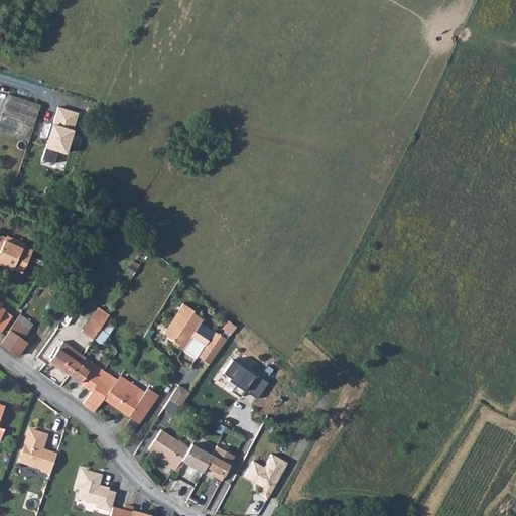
[(0,117),(0,132),(28,141),(39,104),(7,94),(0,117)]
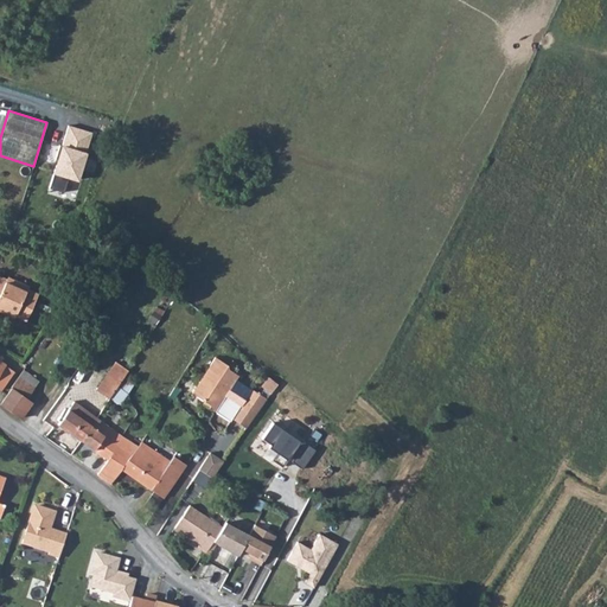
[(58,159),(49,187),(64,192),(69,177),(77,179),(93,132),(69,125),(62,146),(59,145),(56,158),(58,159)]
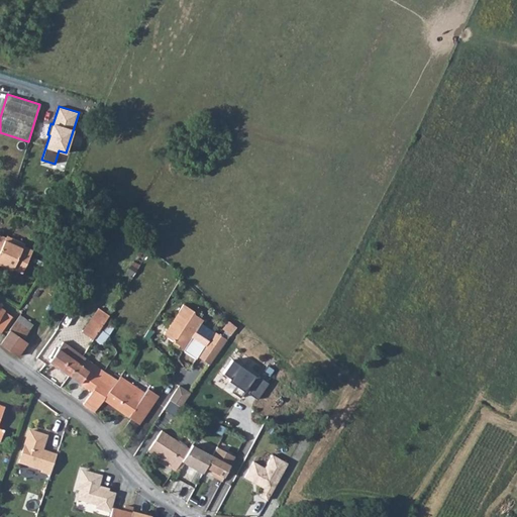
[(0,263),(13,269),(22,273),(32,250),(23,246),(5,238),(0,235),(0,263)]
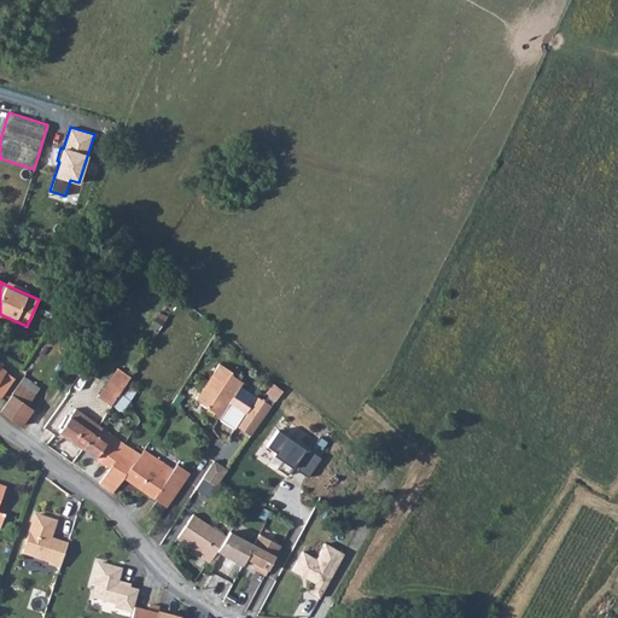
[(6,285),(28,295),(29,292),(7,281),(6,285)]
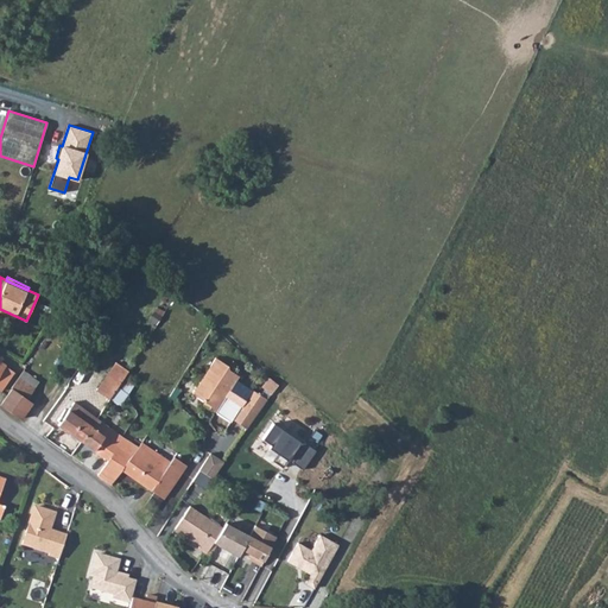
[(0,312),(13,318),(16,316),(0,309),(0,312)]
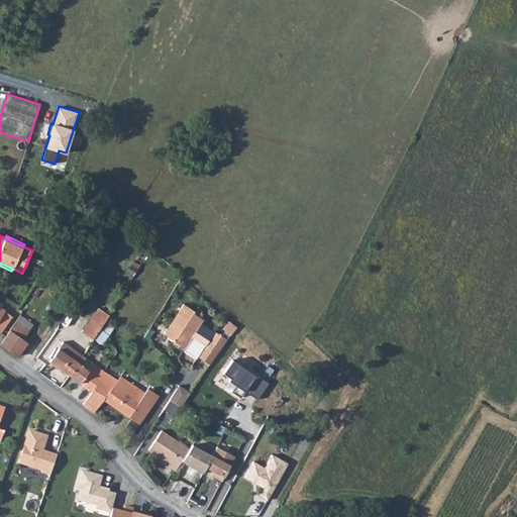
[(128,273),(132,276),(138,267),(134,264),(128,273)]
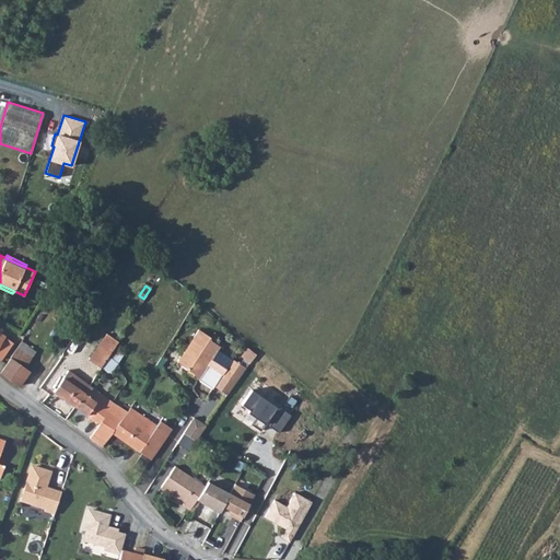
[(197,328),(176,362),(191,372),(190,374),(211,387),(213,385),(221,372),(207,364),(219,345),(209,339),(209,336),(197,328)]
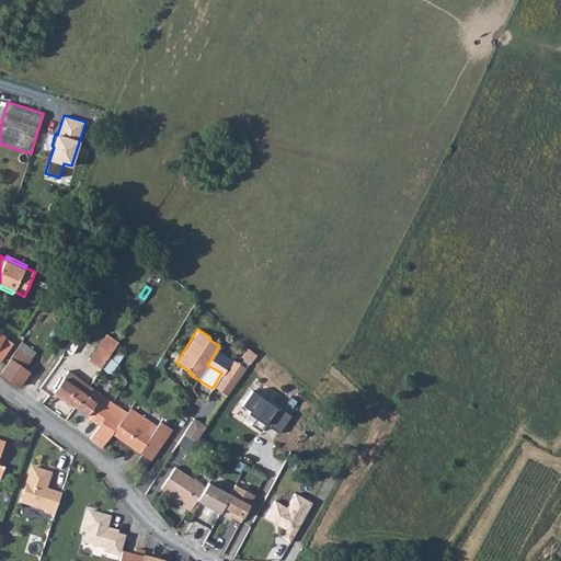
[(0,359),(1,361),(12,343),(3,338),(4,336),(0,333),(0,359)]
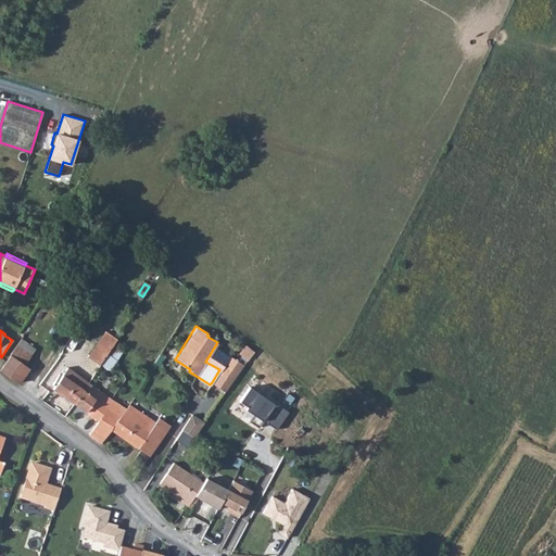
[(16,345),(32,355),(36,349),(22,339),(16,345)]
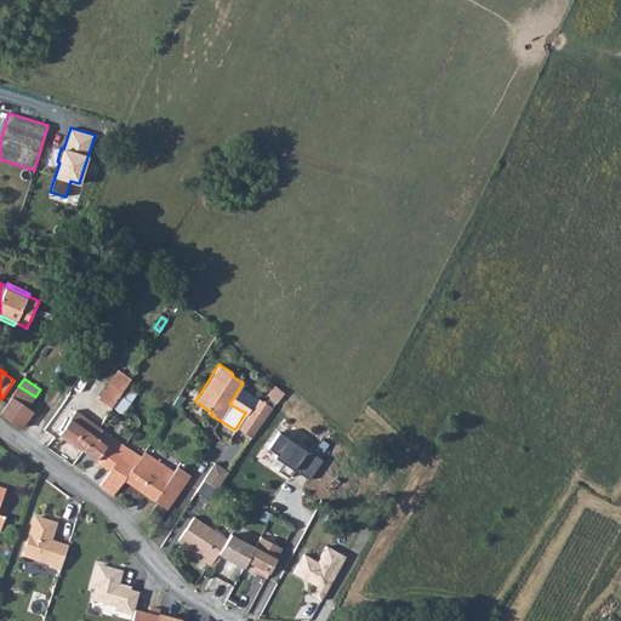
[(109,383),(123,392),(125,387),(112,379),(109,383)]
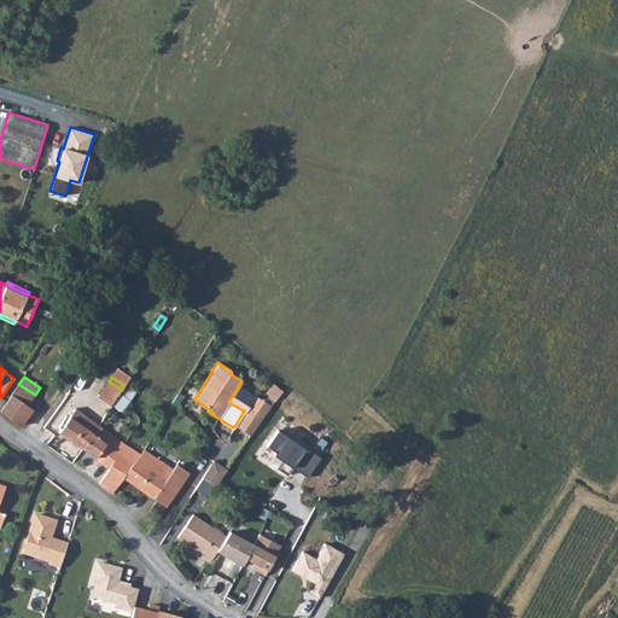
[(98,397),(111,406),(122,390),(109,382),(98,397)]
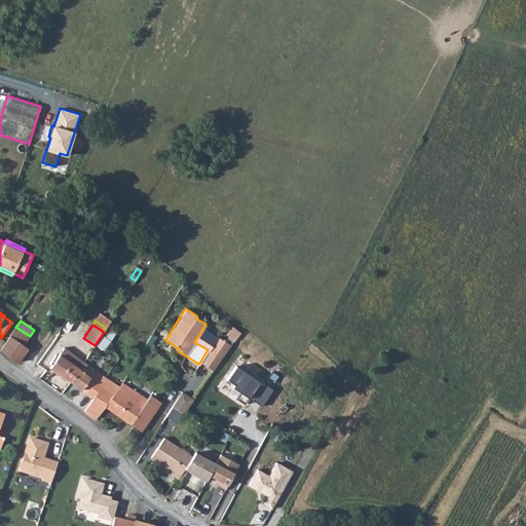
[(233,326),(228,334),(236,339),(241,332),(233,326)]
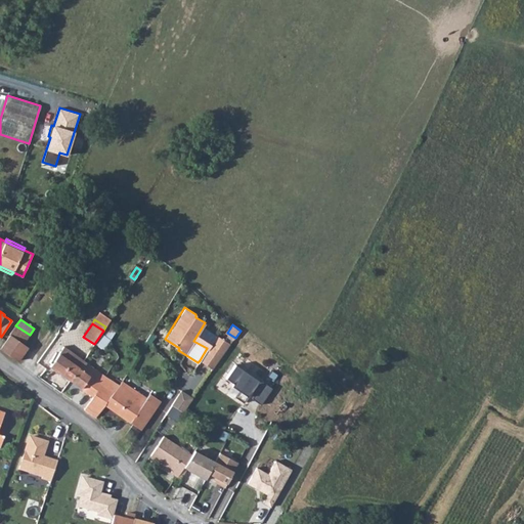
[(0,349),(17,360),(27,346),(24,343),(30,335),(15,325),(10,334),(11,335),(0,349)]
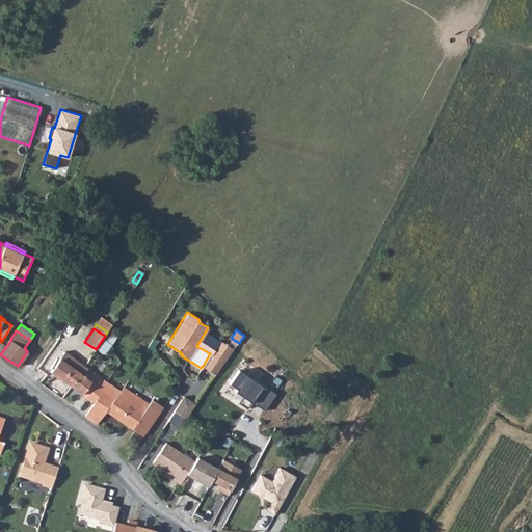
[(210,353),(203,366),(216,374),(233,348),(219,339),(210,353)]
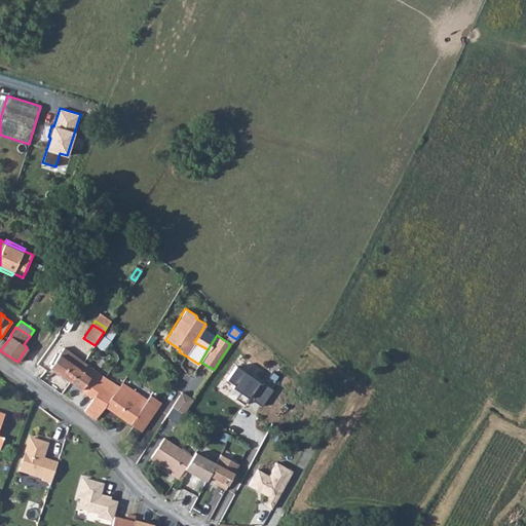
[(98,353),(107,359),(113,349),(105,343),(98,353)]
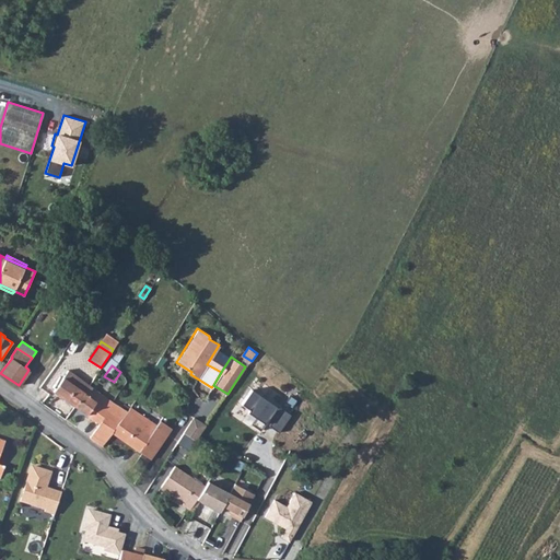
[(74,406),(84,392),(88,394),(93,387),(89,385),(68,370),(62,378),(60,376),(53,386),(56,388),(54,391),(74,406)]
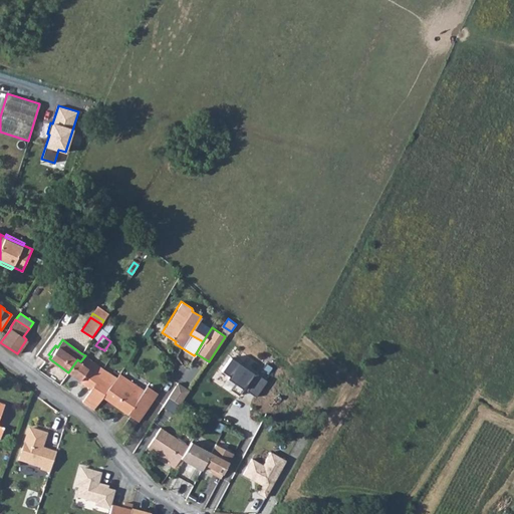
[(255,402),(269,375),(229,354),(215,379),(255,402)]
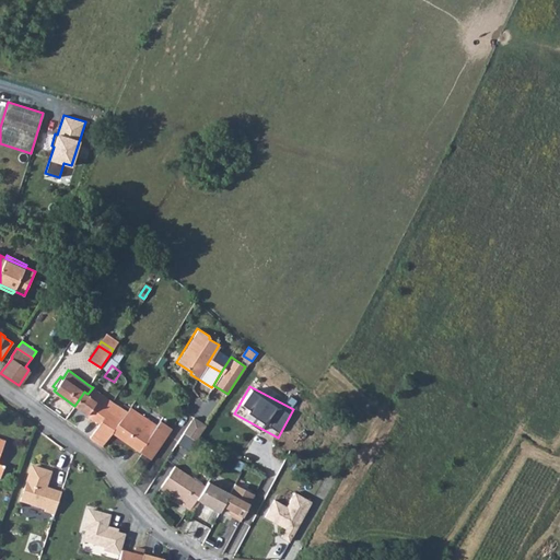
[(74,406),(100,423),(90,436),(96,442),(102,446),(113,432),(113,431),(127,411),(120,407),(100,393),(93,387),(88,394),(84,392),(74,406)]
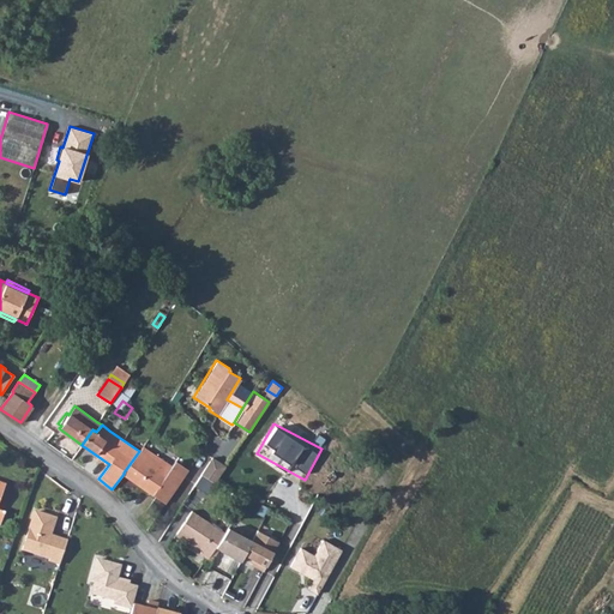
[(124,473),(124,474),(166,503),(179,483),(188,469),(176,461),(173,465),(143,446),(143,447),(139,451),(124,473)]
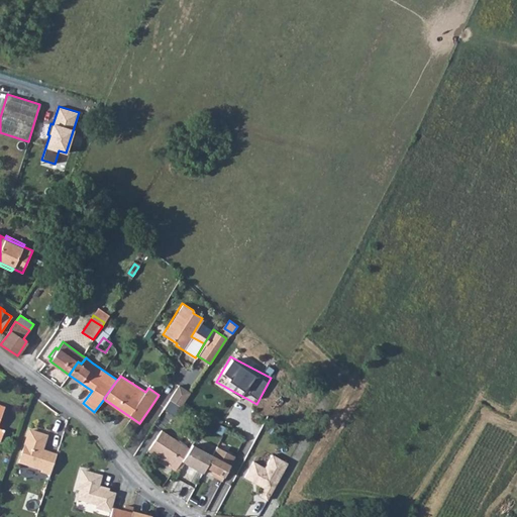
[(170,399),(181,406),(190,392),(179,385),(170,399)]
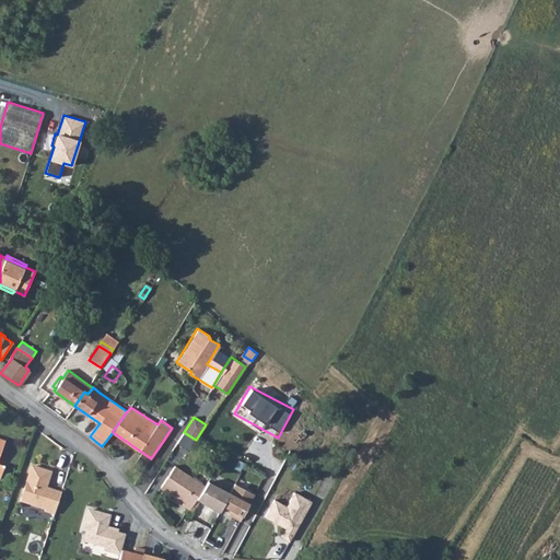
[(196,498),(203,486),(173,466),(160,487),(184,503),(183,505),(189,510),(196,498)]
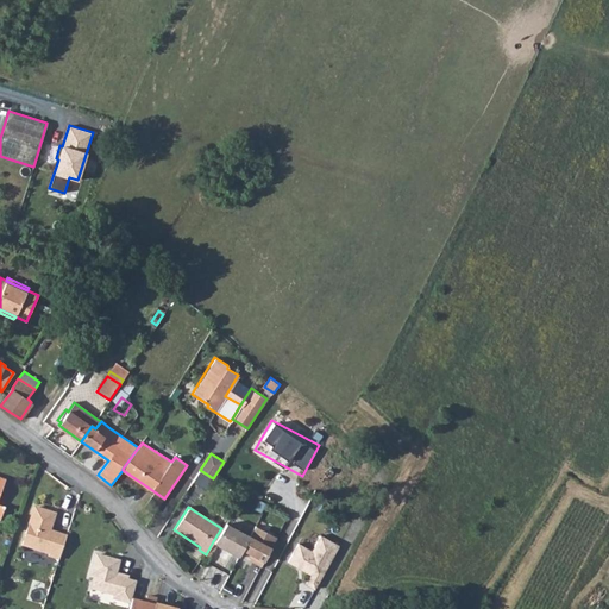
[(55,515),(35,508),(22,546),(48,554),(48,557),(58,560),(66,538),(55,534),(55,537),(49,534),(55,515)]
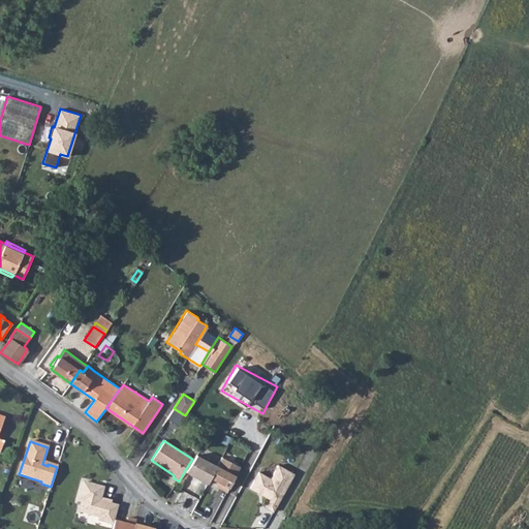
[(210,480),(217,466),(196,453),(192,459),(185,470),(190,474),(191,474),(208,484),(210,480)]
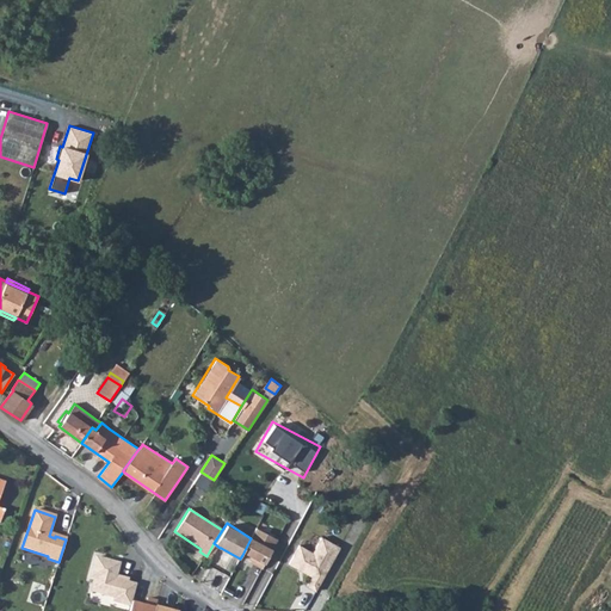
[(242,555),(255,562),(254,565),(263,569),(278,539),(257,528),(251,538),(242,555)]
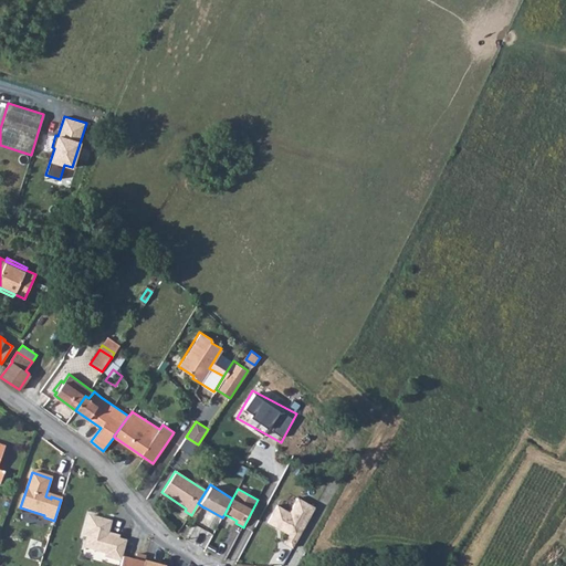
[(289,512),(276,505),(266,523),(287,535),(283,543),(291,547),(295,541),(314,507),(296,498),(289,512)]
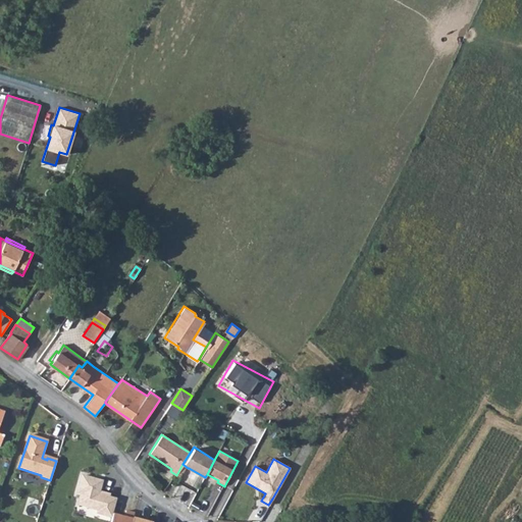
[(95,516),(111,520),(113,515),(117,500),(110,498),(111,496),(101,491),(103,480),(82,475),(75,494),(80,496),(77,507),(96,512),(95,516)]
